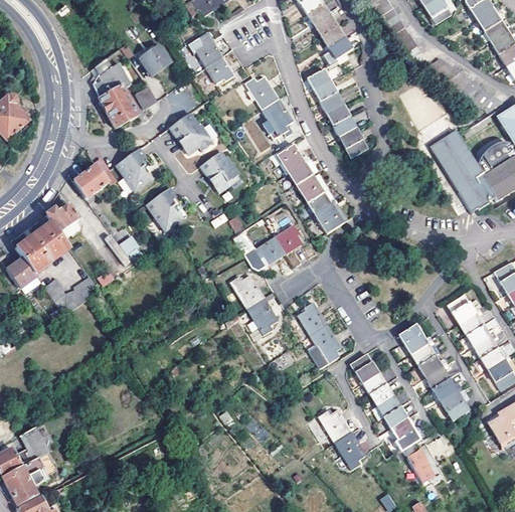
[(200,11),(192,0),(188,0),(183,4),(190,14),(195,11),(197,13),(200,11)]
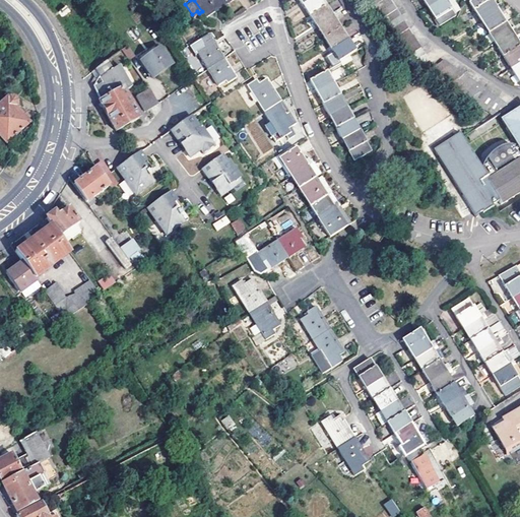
[(224,3),(222,0),(194,0),(202,11),(204,15),(224,3)]
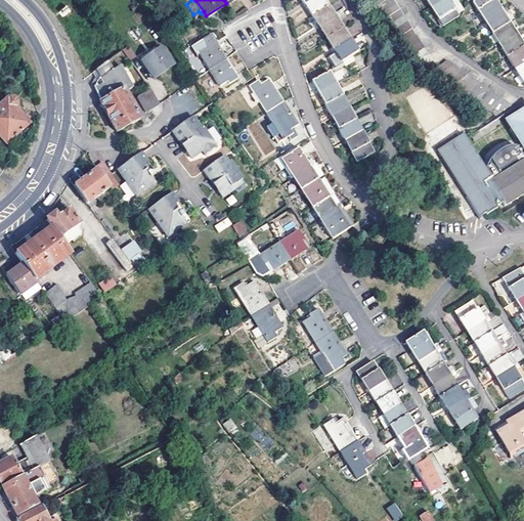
[(309,0),(305,3),(312,14),(328,4),(324,0),(309,0)]
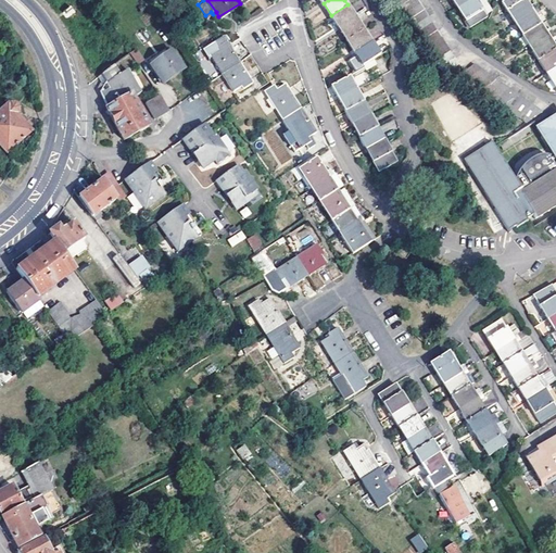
[(418,1),(417,0),(404,0),(400,2),(405,10),(418,1)]
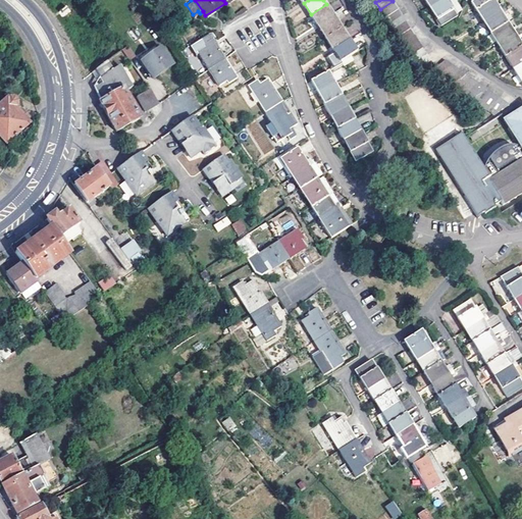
[(438,0),(428,6),(440,24),(457,14),(449,1),(450,0),(438,0)]
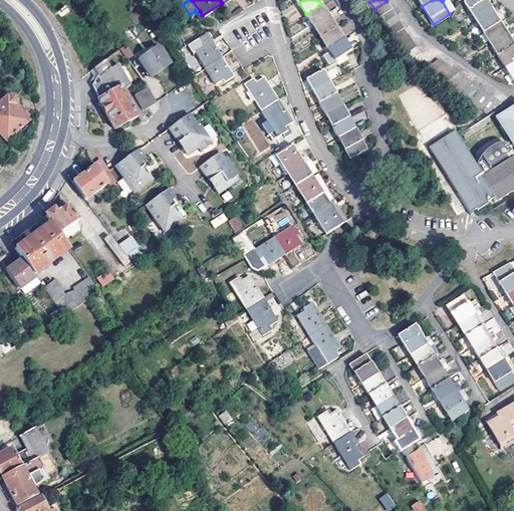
[(443,0),(442,1),(450,14),(453,9),(447,0),(443,0)]
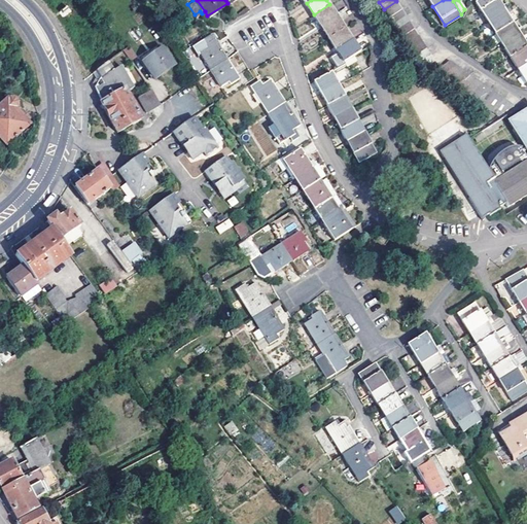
[(478,0),(476,1),(486,18),(507,4),(505,0),(502,0),(499,2),(498,0),(478,0)]
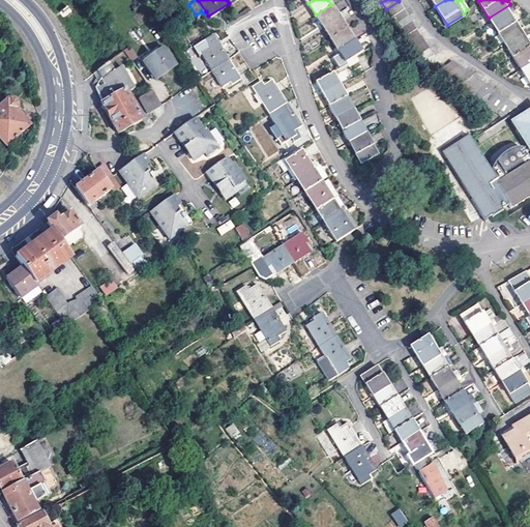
[(399,1),(386,9),(390,16),(403,8),(399,1)]
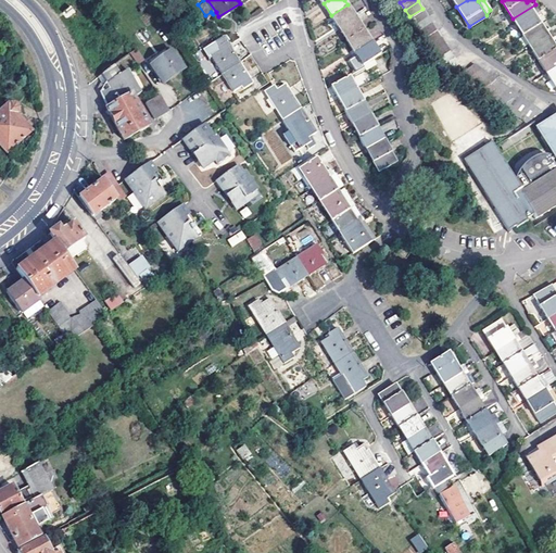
[(355,16),(348,4),(331,15),(339,27),(355,16)]
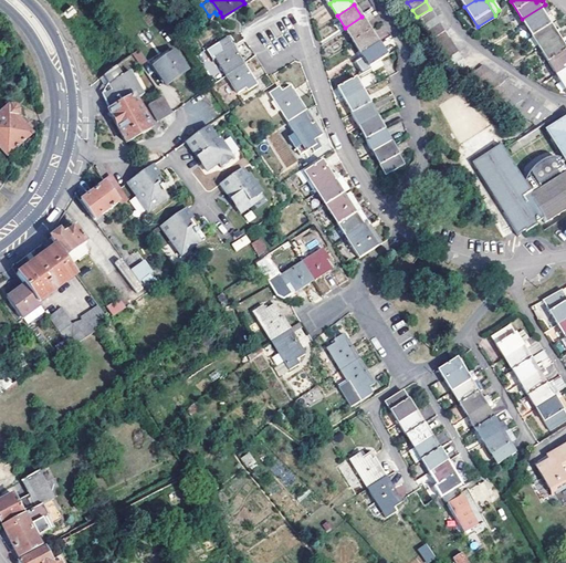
[(545,4),(522,19),(530,32),(548,21),(544,13),(548,10),(545,4)]
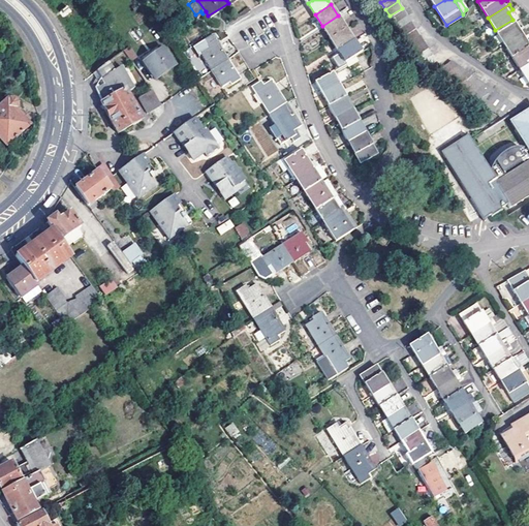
[(406,14),(402,8),(390,16),(393,22),(406,14)]
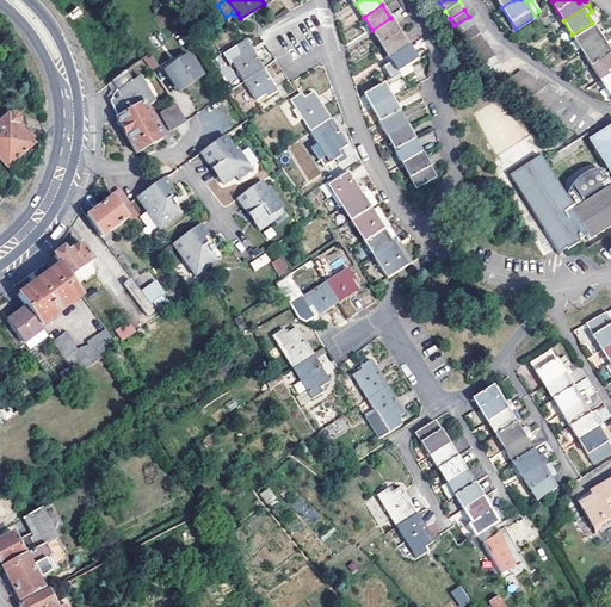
[(469,17),(454,25),(458,33),(474,24),(469,17)]
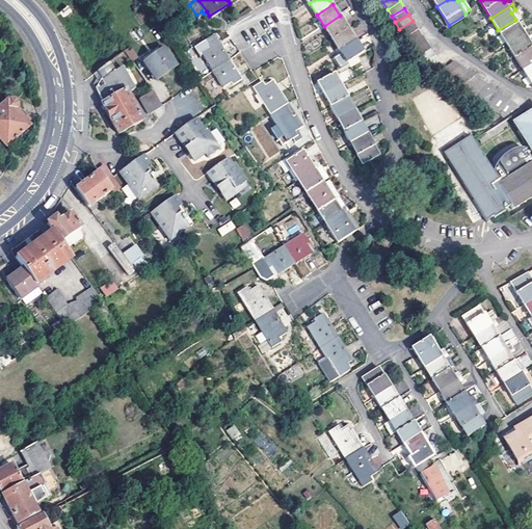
[(340,16),(324,26),(331,37),(348,28),(340,16)]
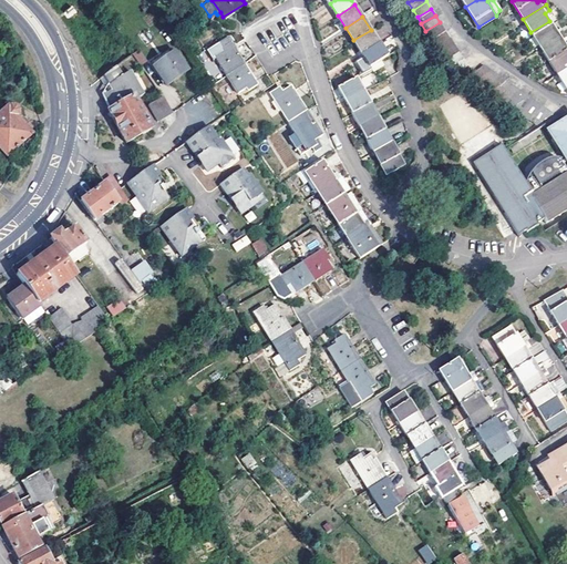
[(531,32),(538,44),(562,30),(558,24),(554,28),(549,21),(531,32)]
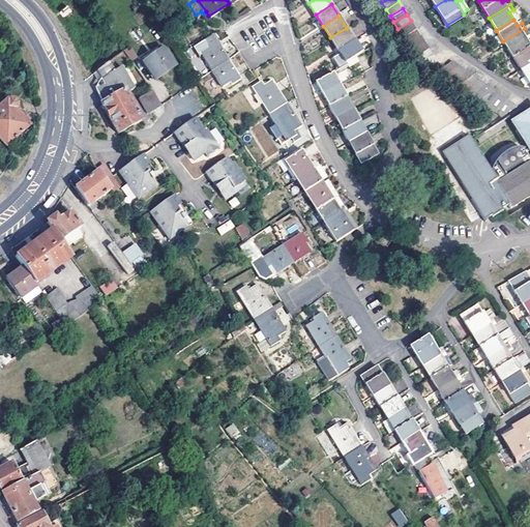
[(415,27),(411,21),(398,29),(402,35),(415,27)]
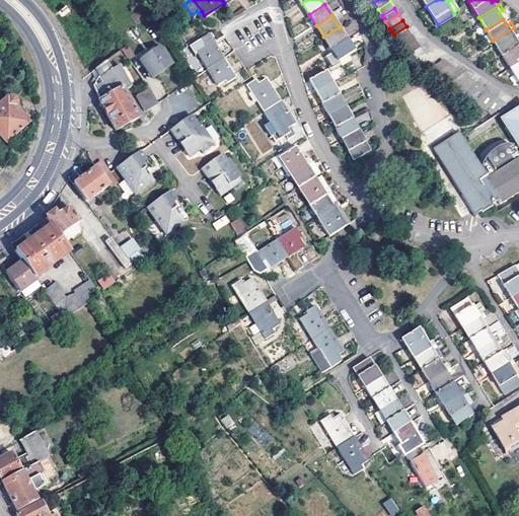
[(406,26),(393,34),(397,42),(411,33),(406,26)]
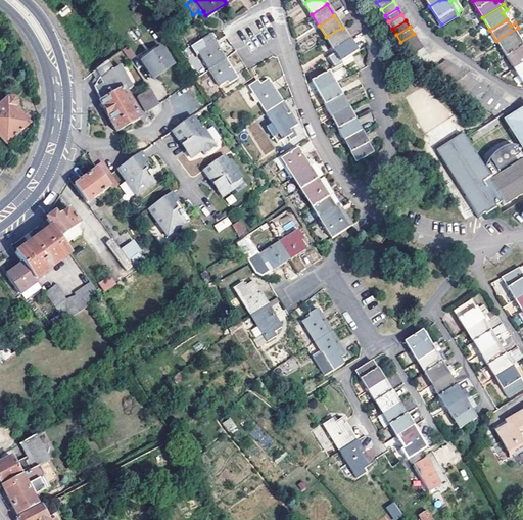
[(349,38),(342,28),(326,37),(334,48),(349,38)]
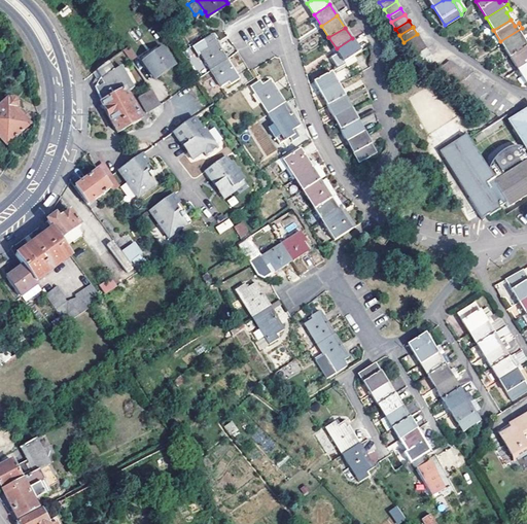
[(522,28),(500,41),(507,54),(525,43),(521,36),(525,33),(522,28)]
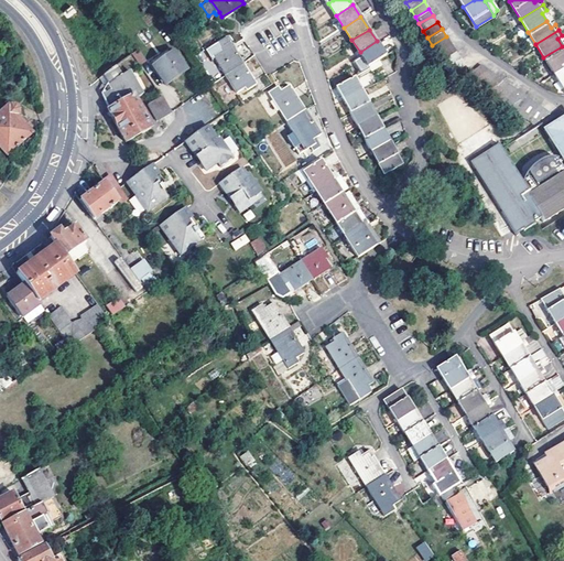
[(223,73),(240,61),(225,36),(209,46),(214,53),(212,55),(223,73)]
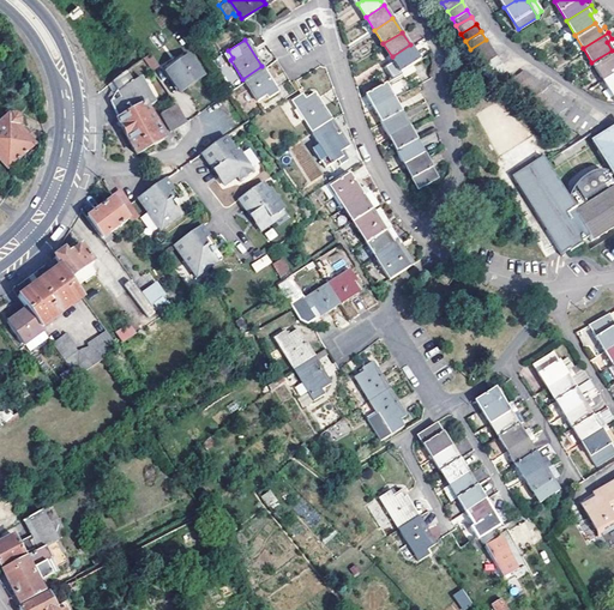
[(491,47),(486,40),(470,49),(475,56),(491,47)]
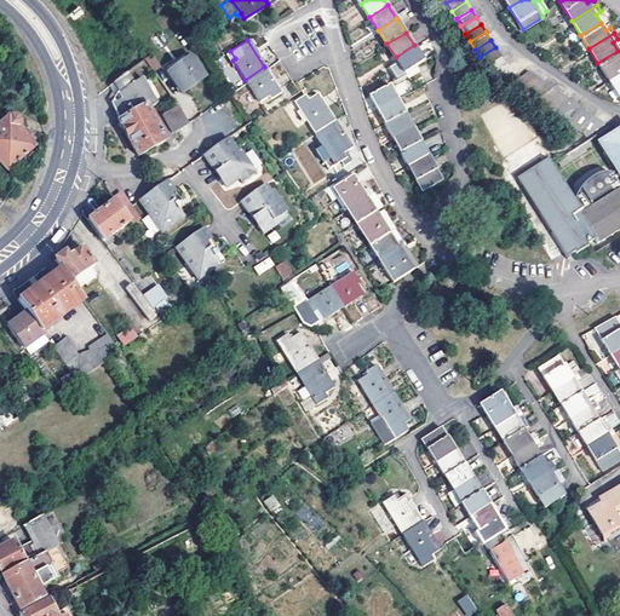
[(414,45),(396,57),(405,70),(424,59),(414,45)]
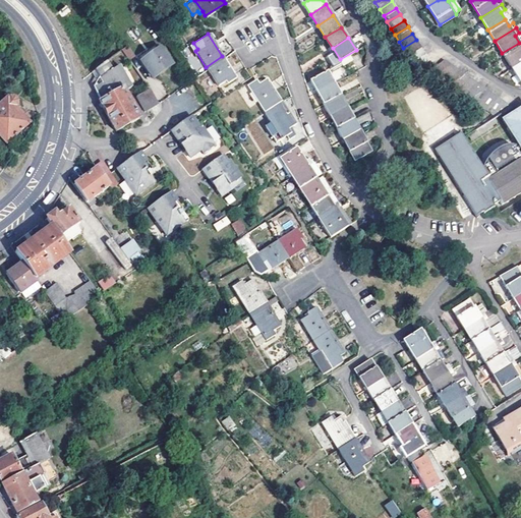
[(416,40),(403,48),(407,54),(420,46),(416,40)]
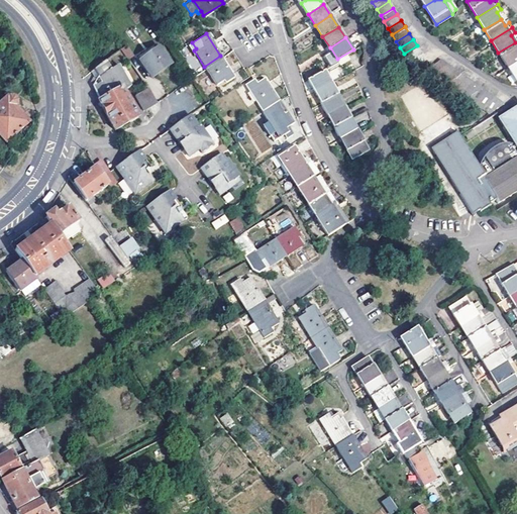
[(126,57),(133,54),(129,42),(122,44),(126,57)]
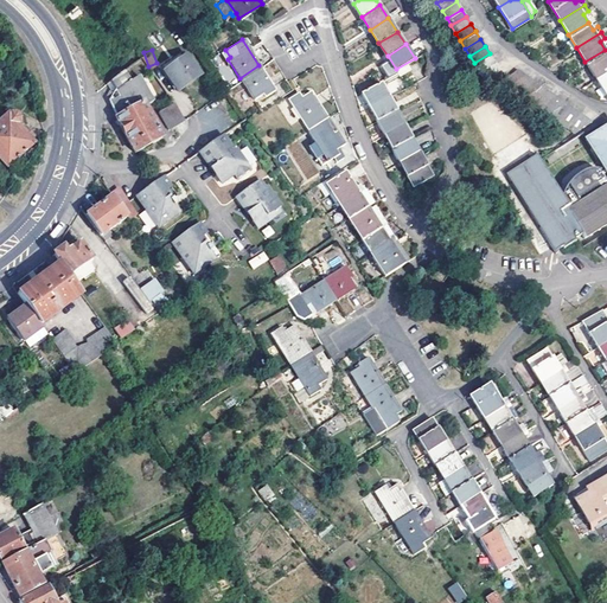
[(585,62),(593,75),(606,66),(606,52),(605,50),(585,62)]
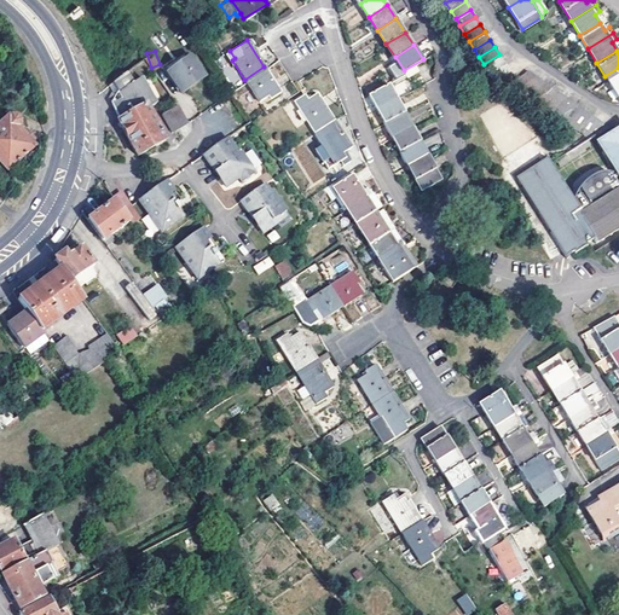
[(189,54),(169,69),(181,87),(202,73),(189,54)]
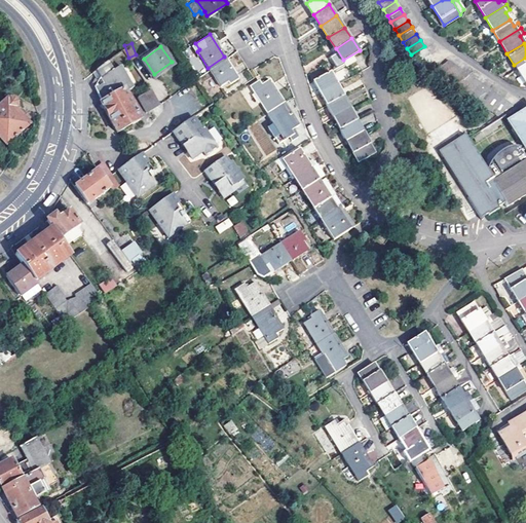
[(428,53),(424,46),(411,54),(415,62),(428,53)]
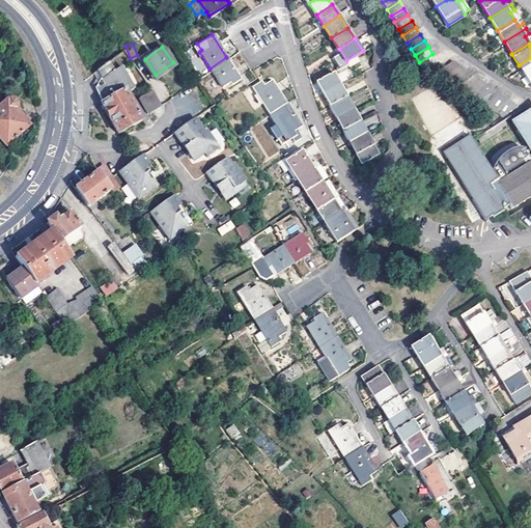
[(432,54),(419,62),(423,68),(437,61),(432,54)]
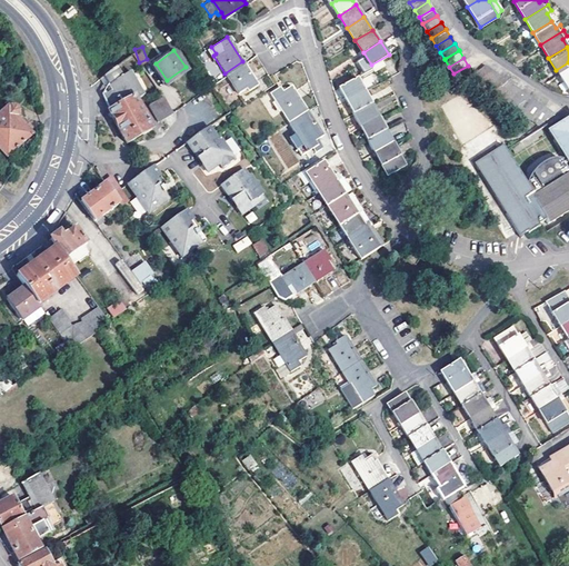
[(242,61),(225,73),(235,88),(238,87),(242,93),(258,85),(242,61)]
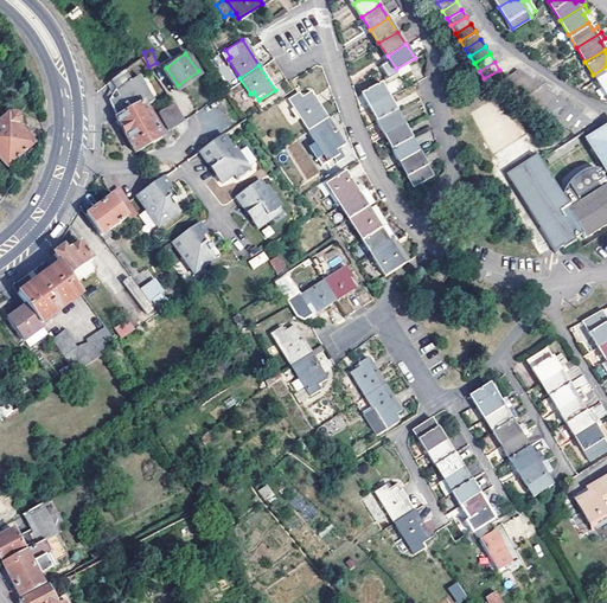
[(606,66),(593,75),(606,96),(606,66)]
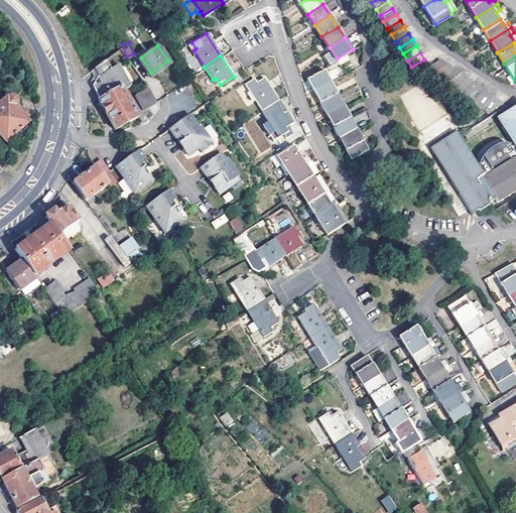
[(123,86),(124,88),(131,84),(121,63),(111,69),(105,58),(95,67),(99,75),(102,80),(94,84),(101,97),(101,98),(123,86)]
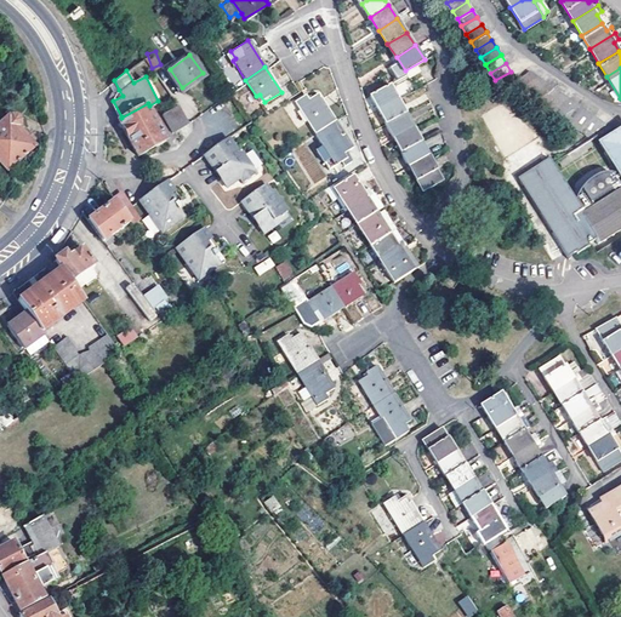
[(529,70),(516,79),(511,83),(518,87),(536,76),(529,70)]
